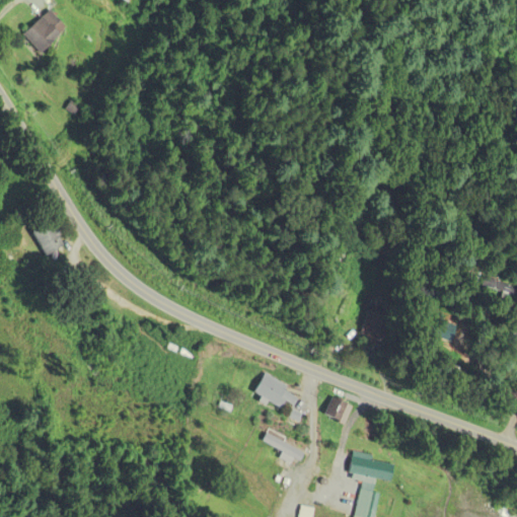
[(112,12),(73,1),(68,20),(41,12),(31,45),(54,51),(51,61),(93,73),(112,12)]
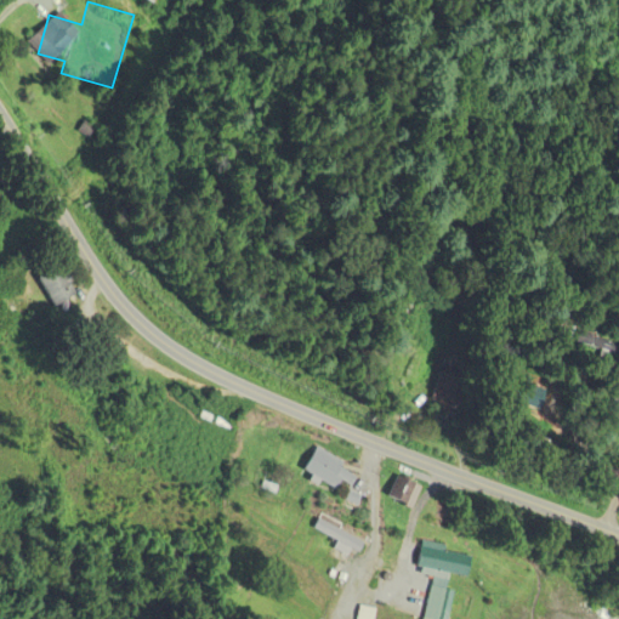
[(41,274),(55,306),(79,295),(66,263),(41,274)]
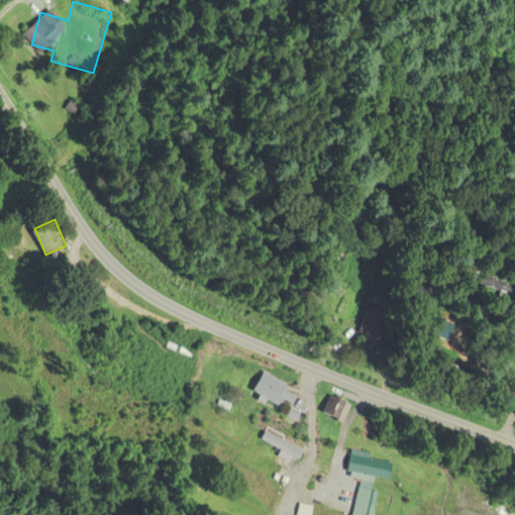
[(384,329),(382,310),(364,312),(366,330),(384,329)]
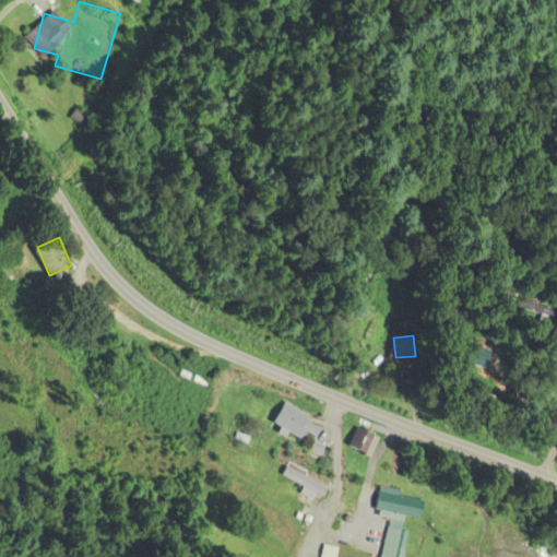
[(317,435),(322,425),(285,402),(273,422),(301,439),(307,430),(317,435)]
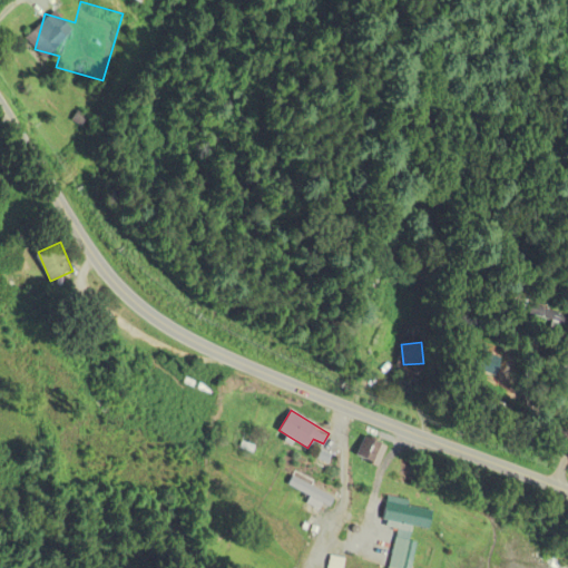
[(388,442),(366,434),(358,456),(380,463),(388,442)]
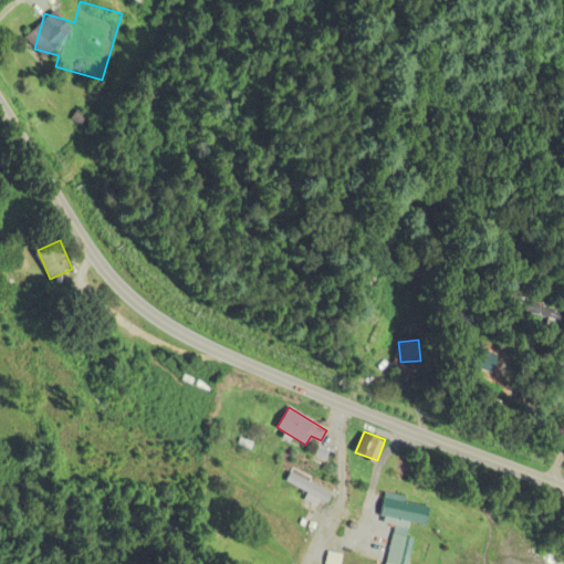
[(333,494),(293,468),(285,479),(307,494),(303,501),(296,497),(288,511),(299,519),(310,502),(316,507),(321,500),(327,503),(333,494)]
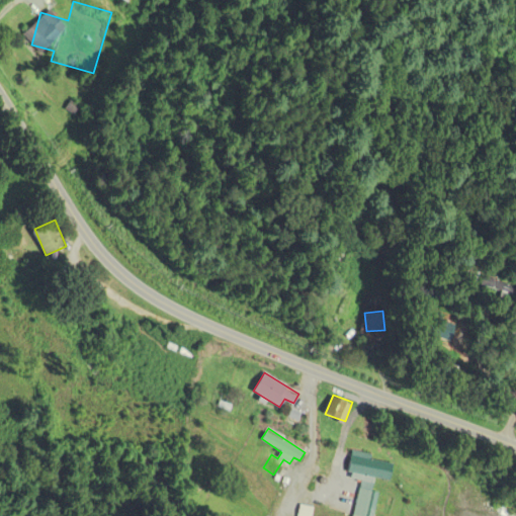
[(394,461),(351,452),(347,474),(389,483),(394,461)]
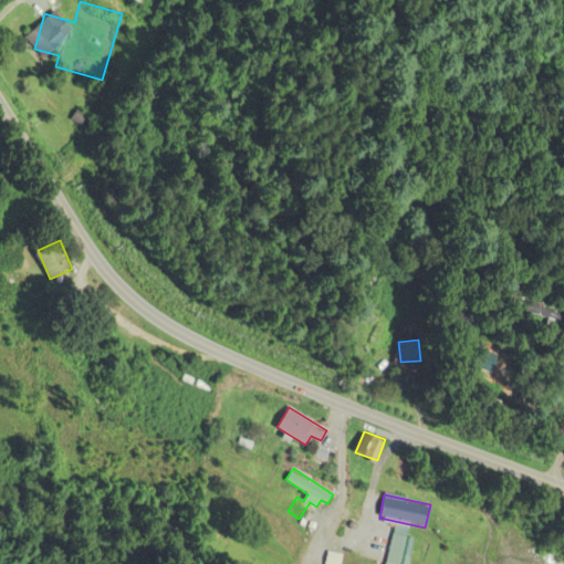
[(404,563),(410,538),(393,533),(385,563),(404,563)]
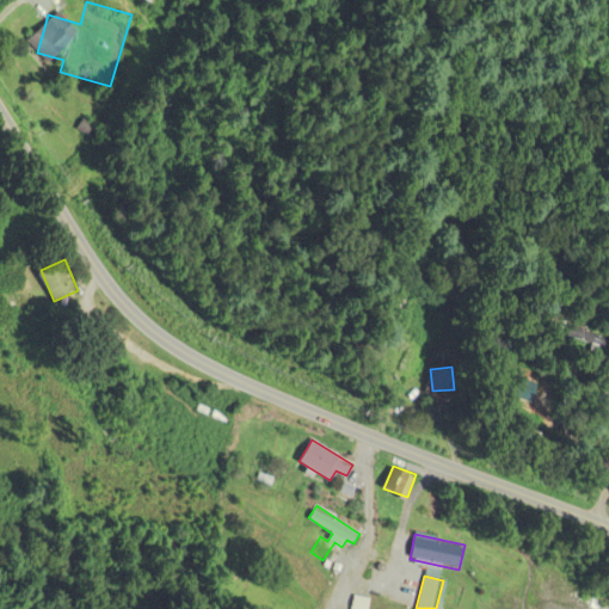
[(365,608),(365,597),(352,597),(352,608),(365,608)]
